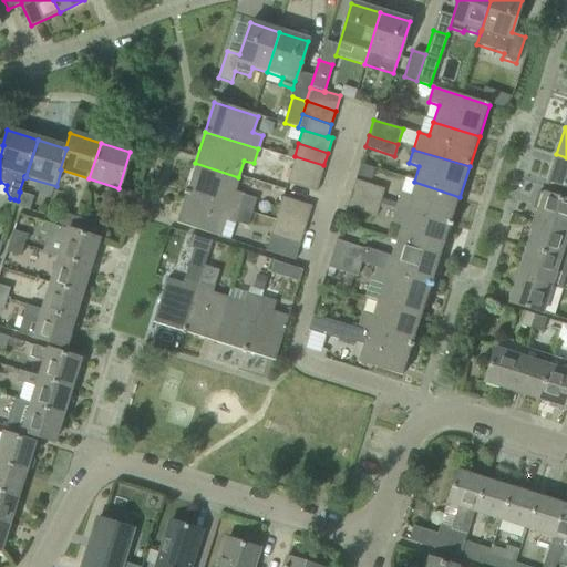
[(566,157),(556,154),(547,182),(566,187),(566,157)]
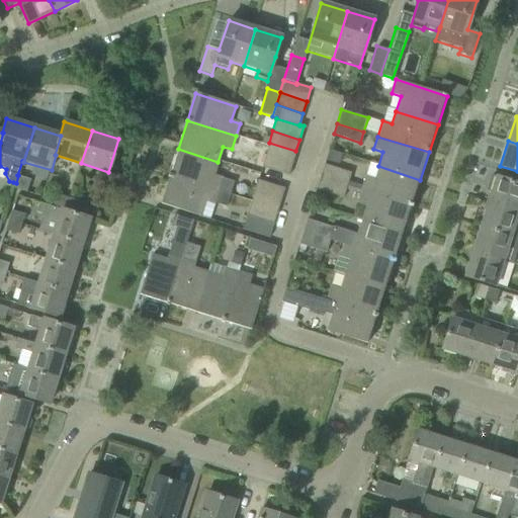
[(269,143),(265,155),(291,163),(295,151),(269,143)]
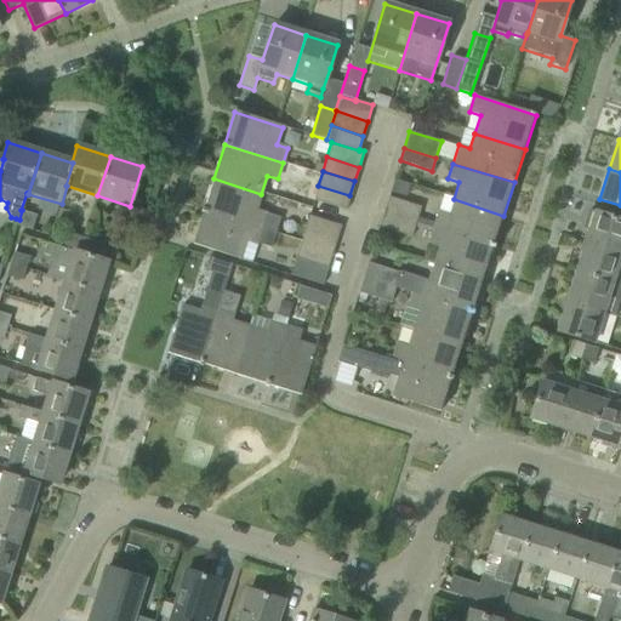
[(214,178),(203,211),(275,234),(280,218),(256,211),(261,194),(214,178)]
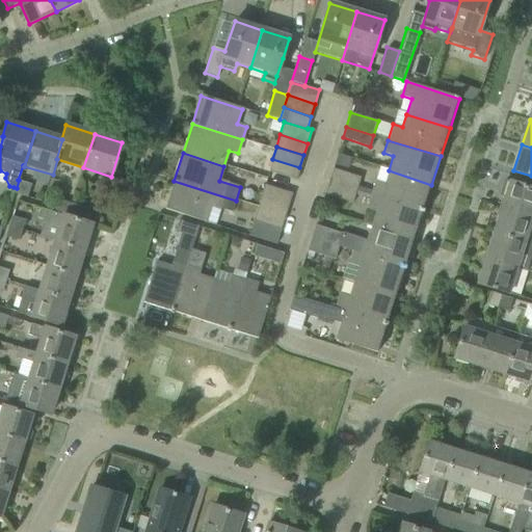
[(299,167),(272,159),(268,170),(296,180),(299,167)]
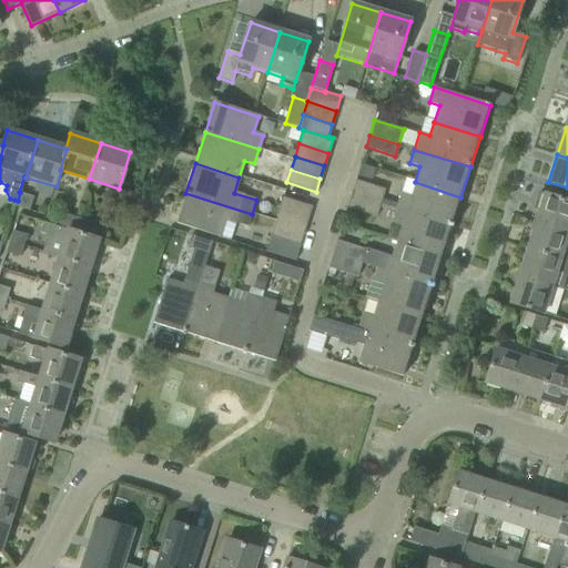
[(355,180),(351,195),(379,204),(385,189),(355,180)]
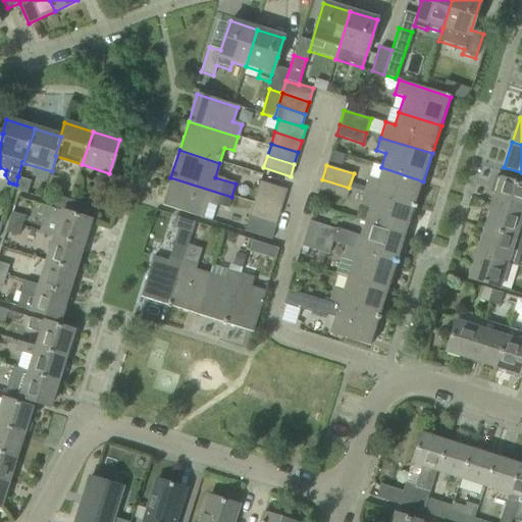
[(368,176),(363,193),(414,209),(423,181),(381,167),(377,179),(368,176)]
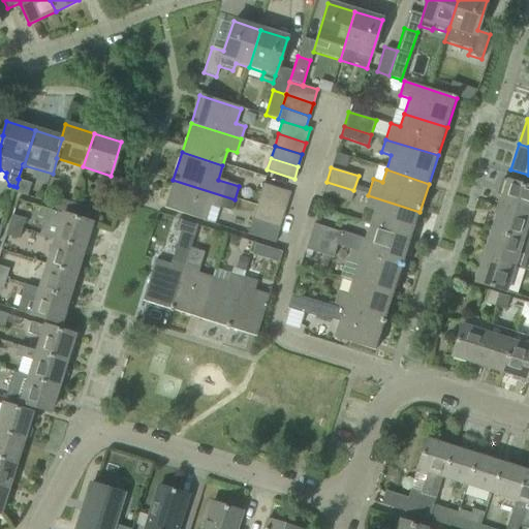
[(17,187),(13,186),(11,191),(27,195),(31,183),(19,179),(17,187)]
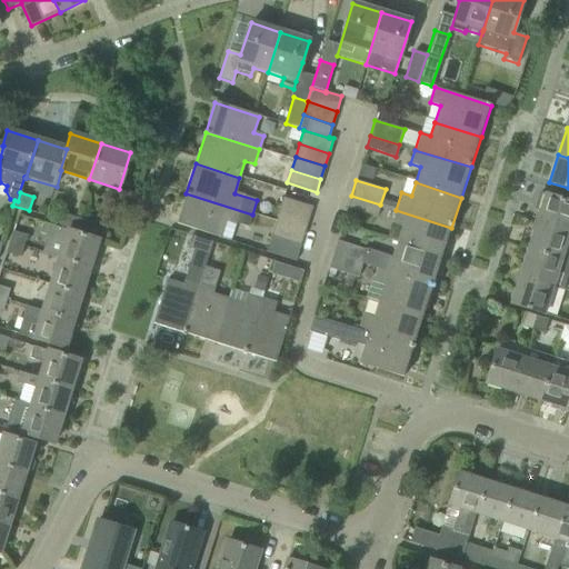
[(252,215),(186,193),(177,225),(220,238),(226,221),(248,229),(252,215)]
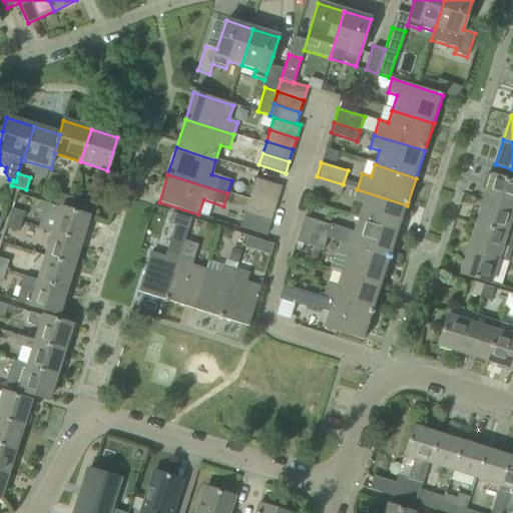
[(484,201),(512,209),(512,205),(512,182),(486,174),(481,189),(487,191),(484,201)]
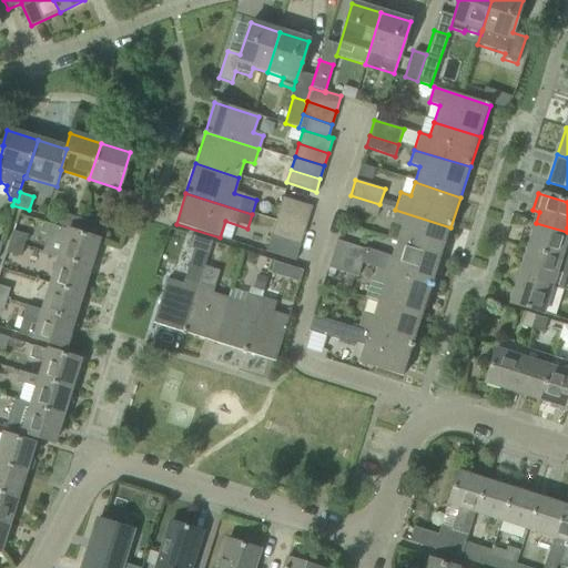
[(379,204),(351,195),(346,206),(376,216),(379,204)]
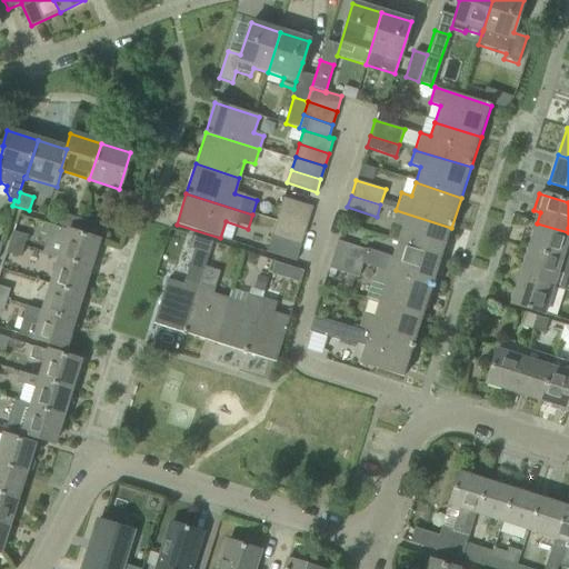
[(282,197),(278,211),(308,221),(312,207),(282,197)]
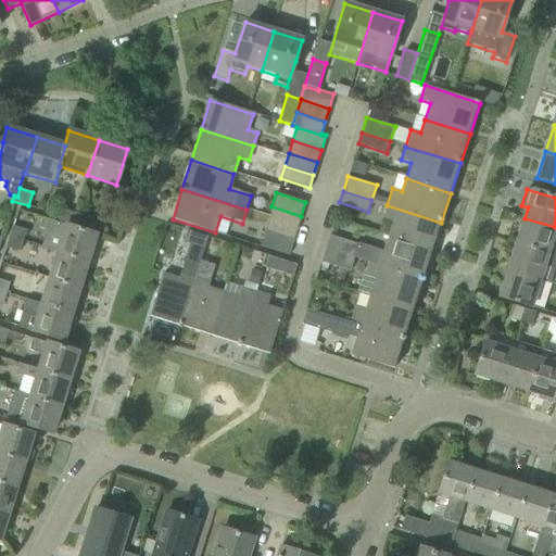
[(392,222),(388,237),(432,251),(441,223),(387,205),(382,218),(392,222)]
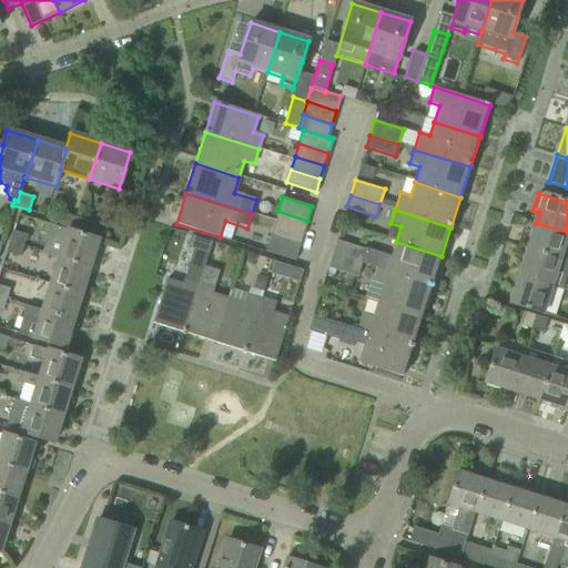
[(277,211),(273,225),(303,234),(307,221),(277,211)]
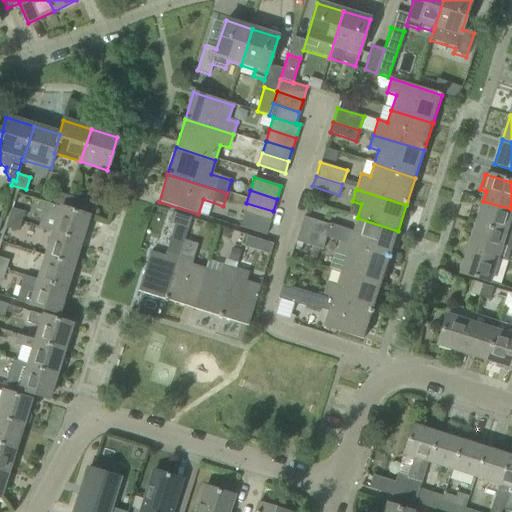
[(57,193),(53,205),(65,209),(69,197),(57,193)]
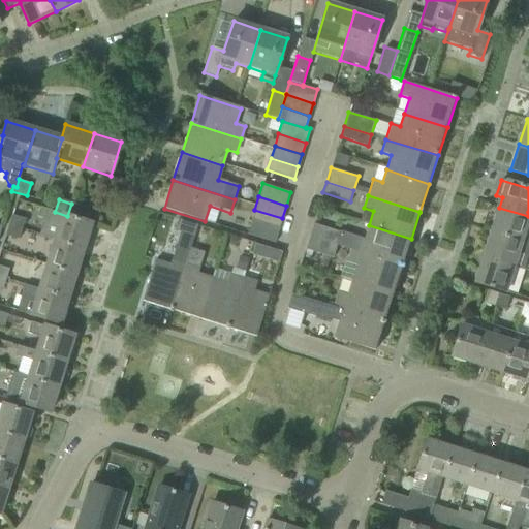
[(84,207),(71,204),(67,216),(80,220),(84,207)]
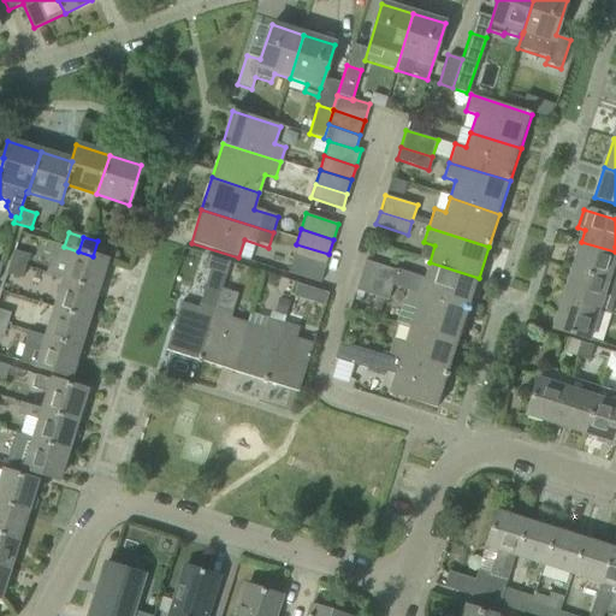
[(61,278),(98,290),(107,260),(93,256),(78,252),(64,247),(46,242),(42,252),(52,254),(45,273),(61,278)]
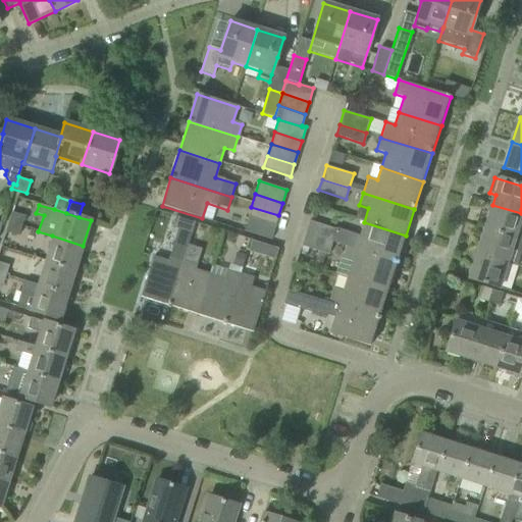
[(492,205),(484,229),(521,240),(521,228),(516,227),(521,213),(492,205)]
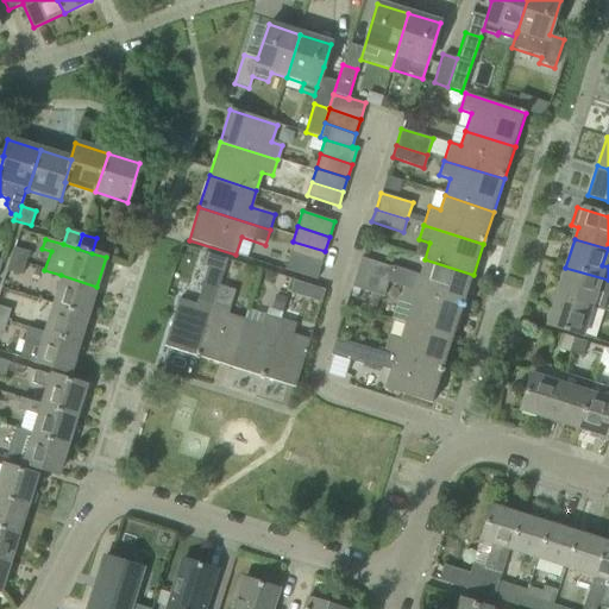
[(293,242),(289,256),(320,265),(325,251),(293,242)]
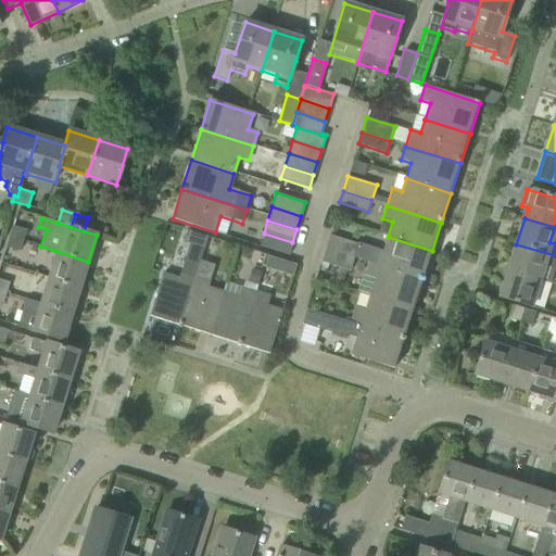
[(12,226),(9,237),(23,241),(26,230),(12,226)]
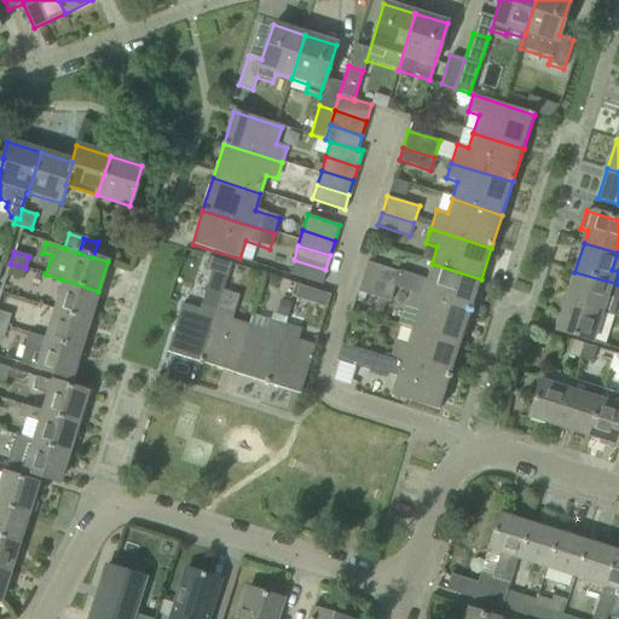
[(203,270),(226,277),(231,262),(208,255),(203,270)]
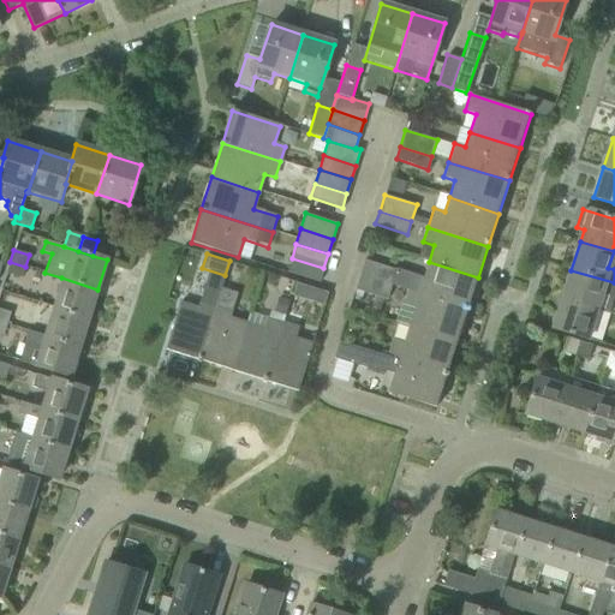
[(323,268),(292,258),(287,272),(320,282),(323,268)]
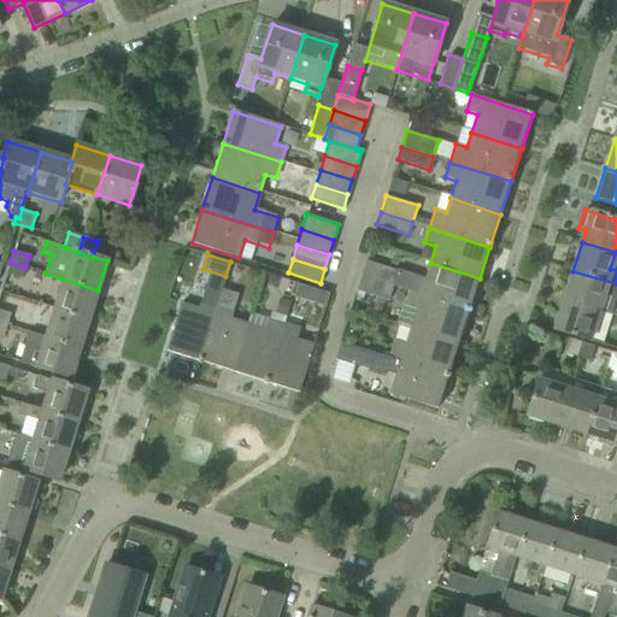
[(365,260),(360,277),(392,287),(398,270),(365,260)]
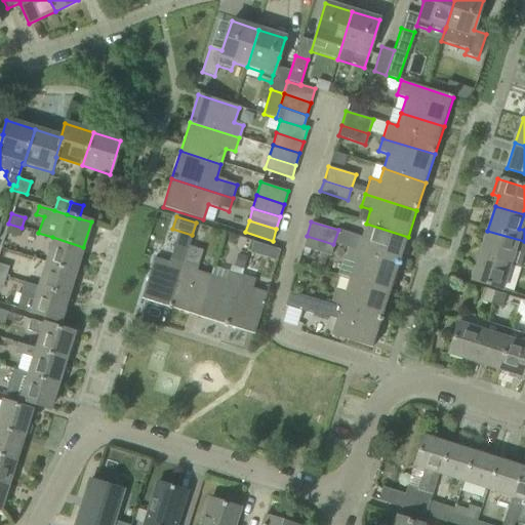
[(22,228),(8,224),(5,233),(18,237),(22,228)]
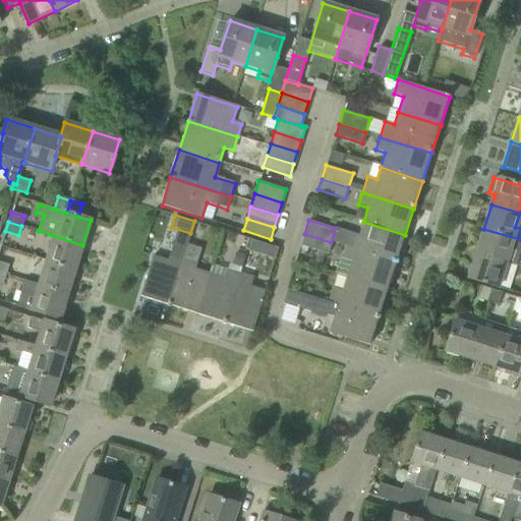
[(350,232),(345,246),(396,263),(405,235),(363,222),(359,234),(350,232)]
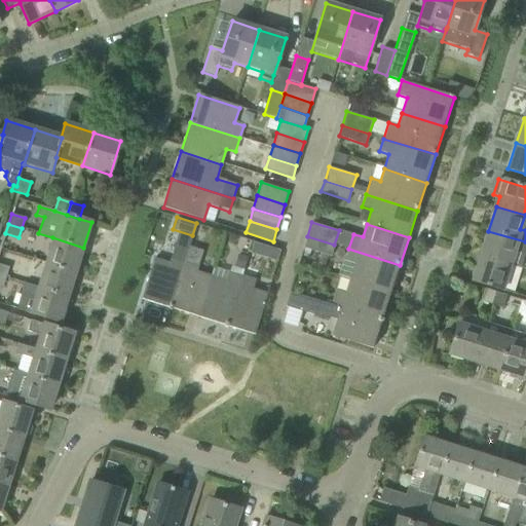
[(525,241),(488,231),(480,256),(512,265),(516,251),(525,253),(525,241)]
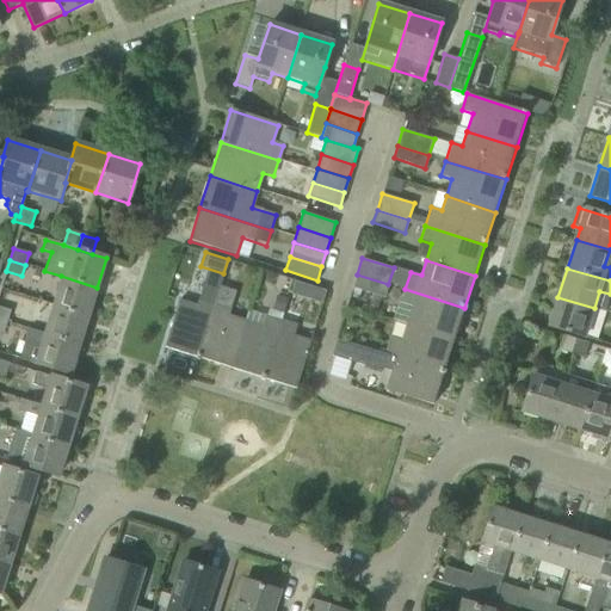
[(388,284),(357,275),(352,288),(384,297),(388,284)]
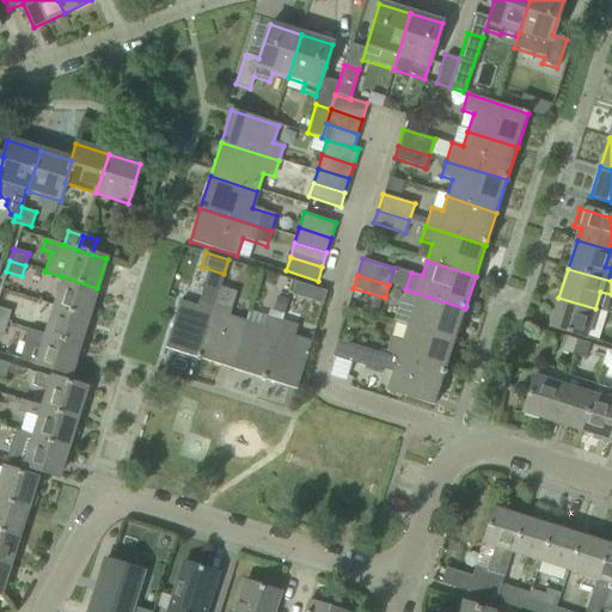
[(61,276),(51,305),(87,317),(97,288),(61,276)]
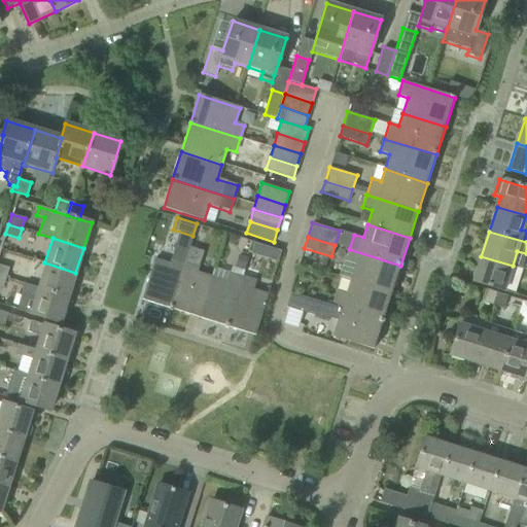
[(171,310),(199,318),(212,276),(197,272),(204,251),(189,247),(186,257),(187,258),(171,310)]
